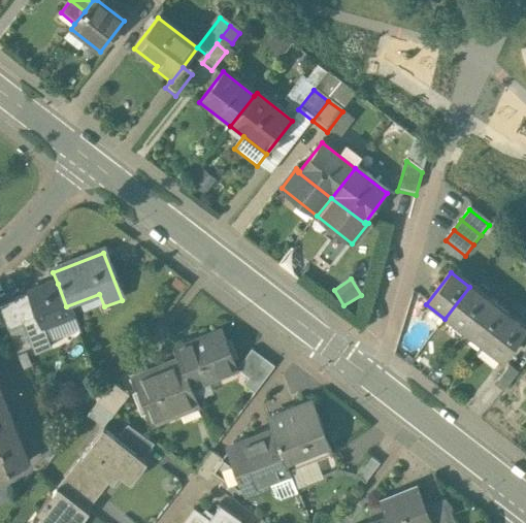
[(58,284),(26,296),(27,297),(40,332),(41,332),(71,320),(66,306),(58,284)]
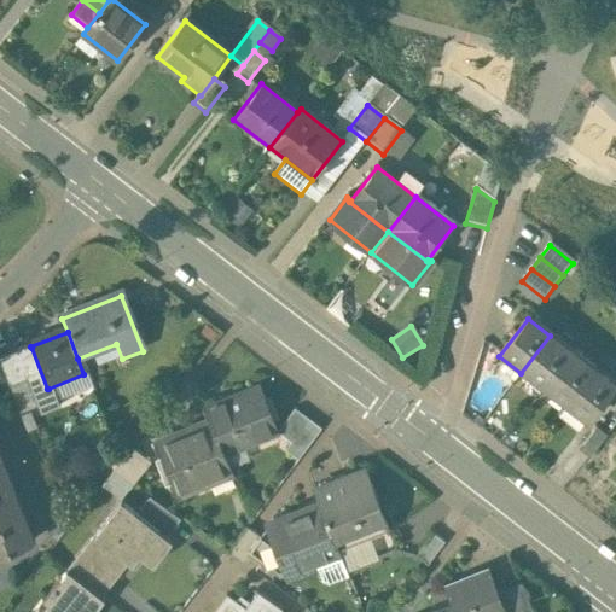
[(550,336),(521,373),(542,390),(571,353),(550,336)]
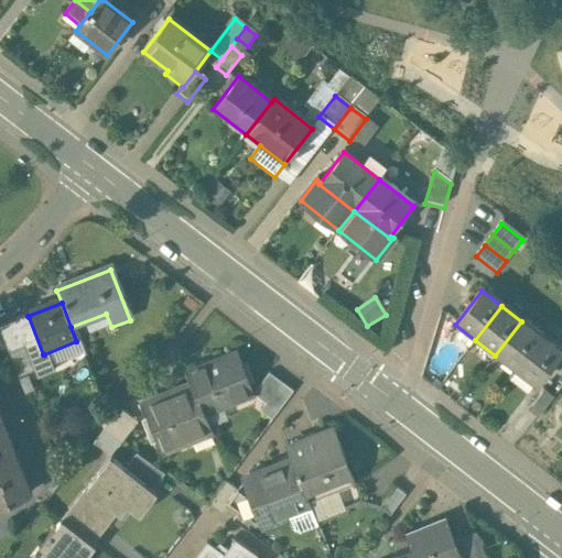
[(29,317),(12,324),(22,349),(35,382),(53,374),(44,354),(43,354),(29,317)]
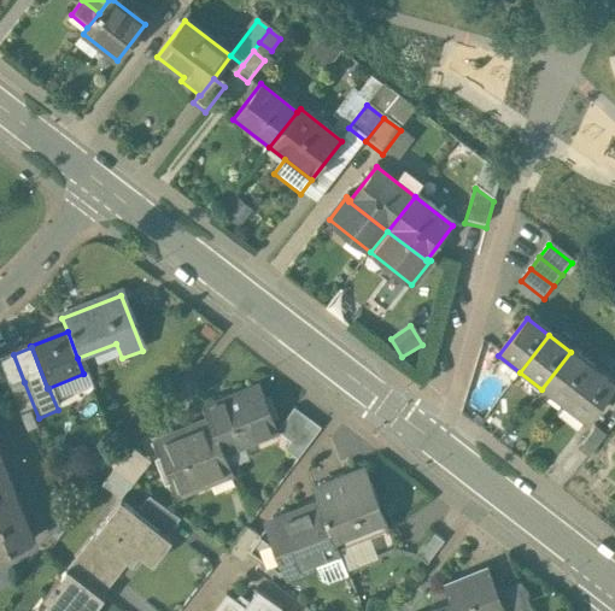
[(570,352),(542,389),(563,406),(592,369),(570,352)]
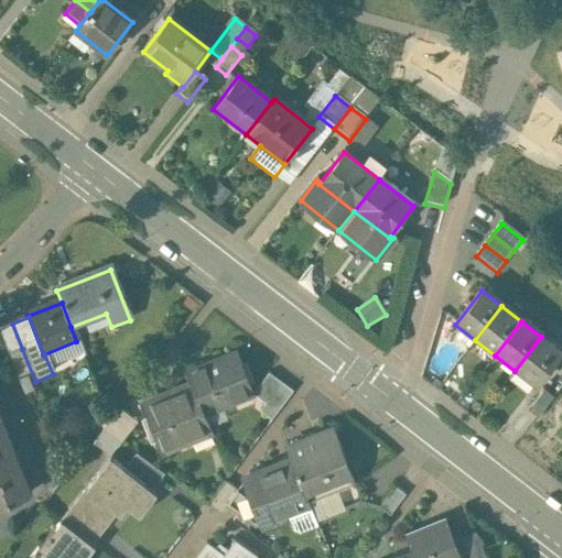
[(12,324),(0,328),(0,338),(7,356),(22,349),(12,324)]
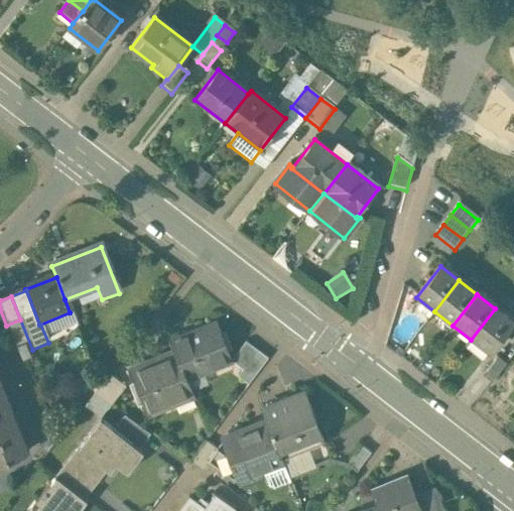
[(513,323),(495,308),(471,340),(490,354),(513,323)]
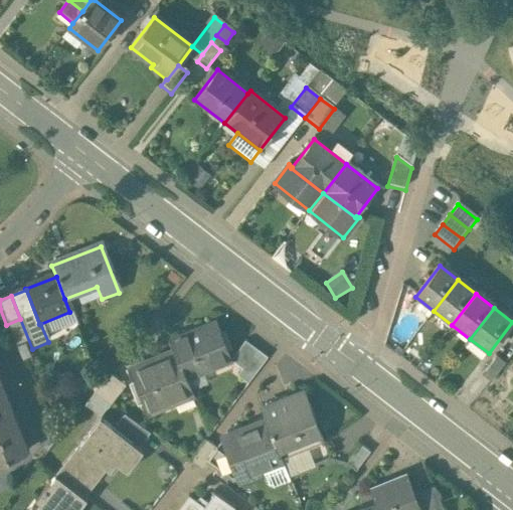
[(215,326),(170,344),(174,354),(185,381),(230,363),(215,326)]
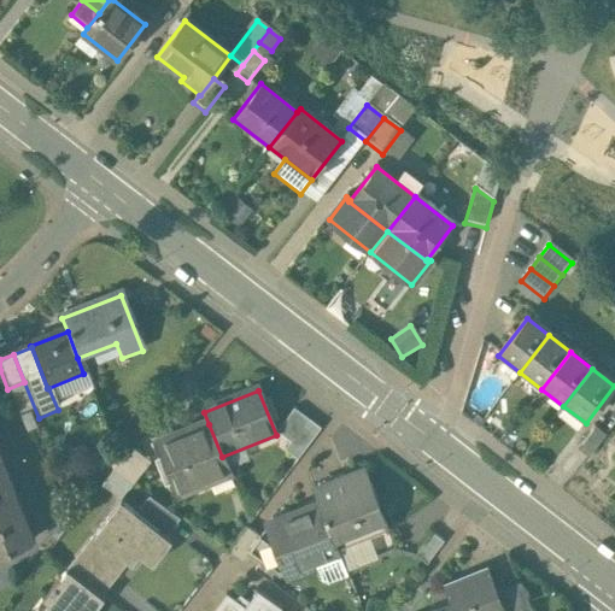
[(276,435),(275,436),(288,447),(308,422),(293,411),(276,435)]
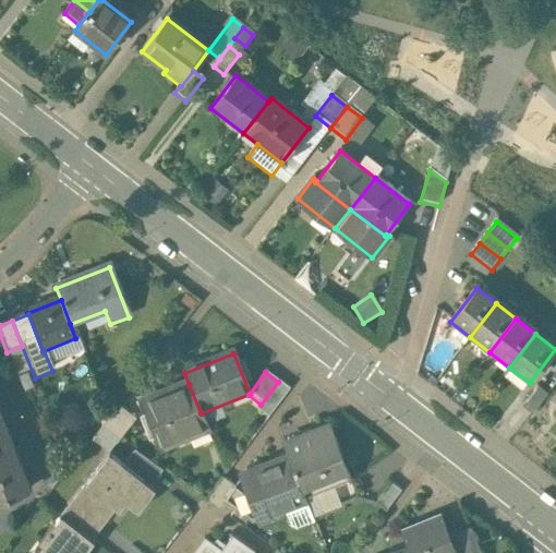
[(261,405),(256,411),(267,419),(290,391),(278,382),(261,405)]
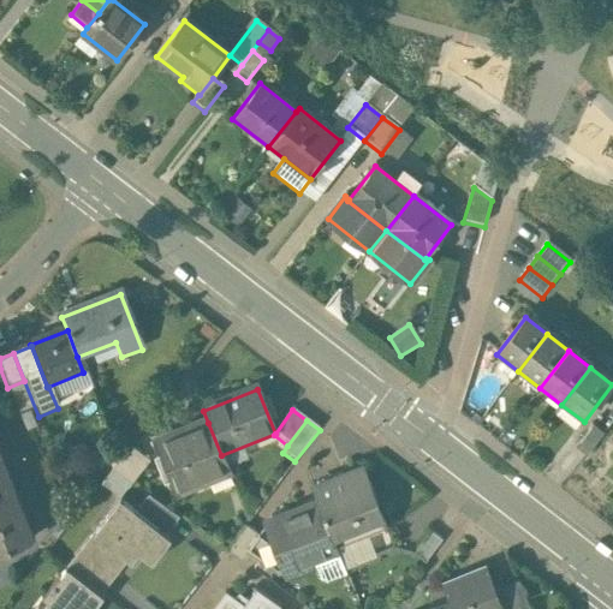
[(208,423),(155,445),(176,496),(228,475),(221,455),(208,423)]
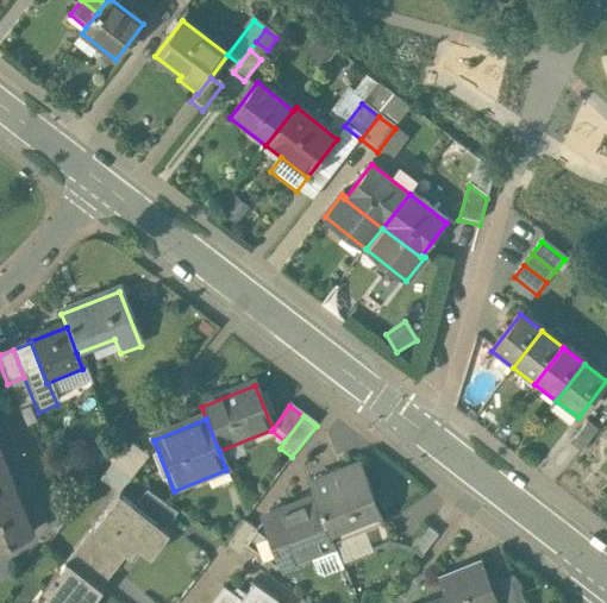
[(598,432),(586,424),(569,446),(580,454),(598,432)]
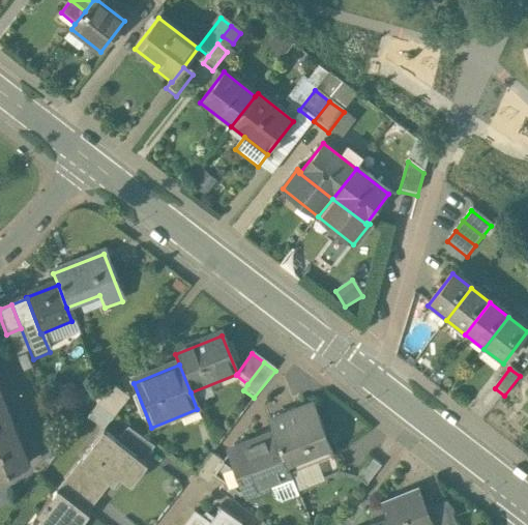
[(0,478),(30,469),(7,407),(0,409),(0,478)]
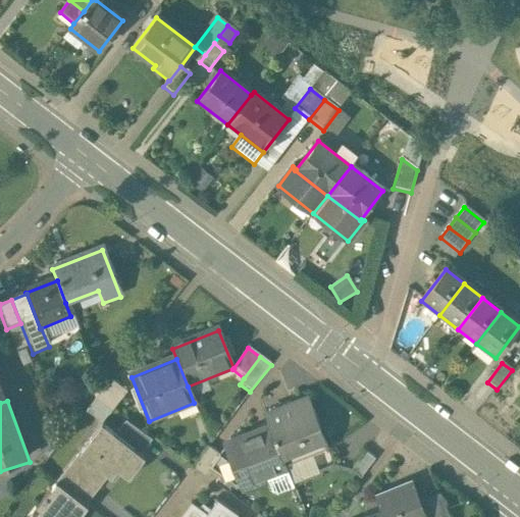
[(308,401),(264,418),(269,429),(283,467),(310,457),(310,455),(325,449),(325,451),(327,450),(308,401)]
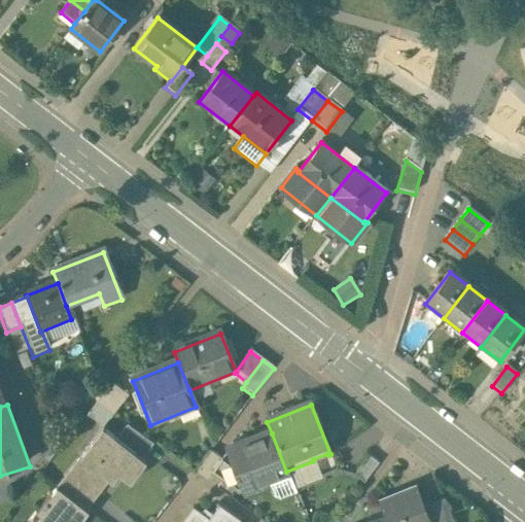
[(152,446),(126,426),(115,440),(134,455),(141,460),(152,446)]
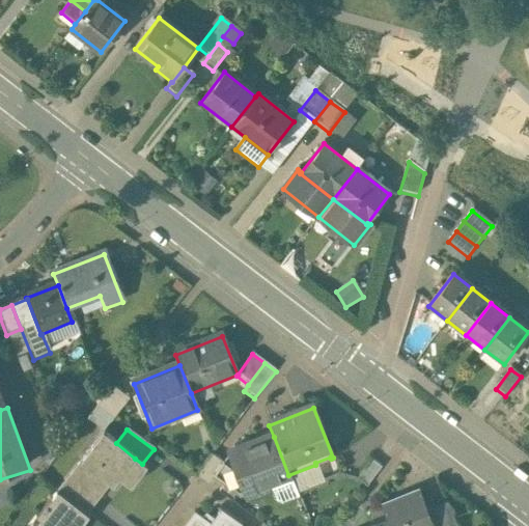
[(103,433),(56,491),(85,515),(86,515),(109,486),(113,488),(120,478),(131,488),(146,467),(142,464),(135,459),(116,443),(103,433)]
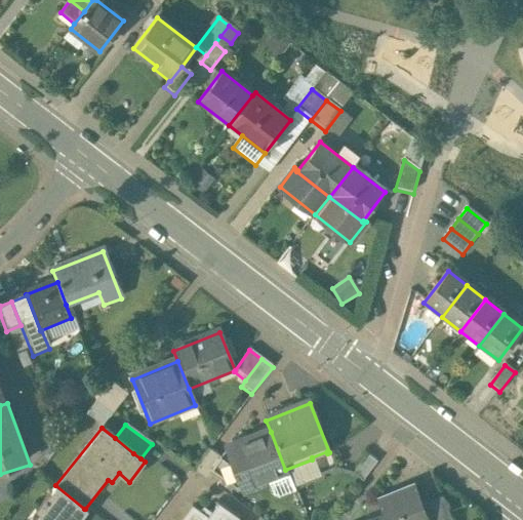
[(271,432),(225,450),(230,464),(231,467),(241,493),(268,483),(287,475),(285,470),(271,432)]
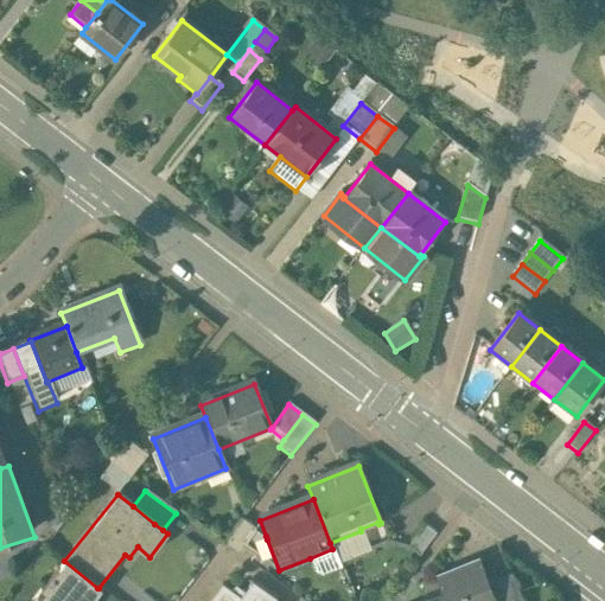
[(242,520),(223,547),(236,556),(242,549),(255,531),(242,520)]
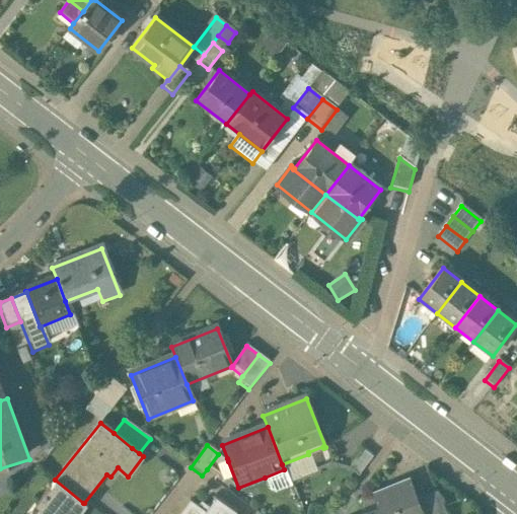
[(371,459),(363,452),(349,470),(358,478),(371,459)]
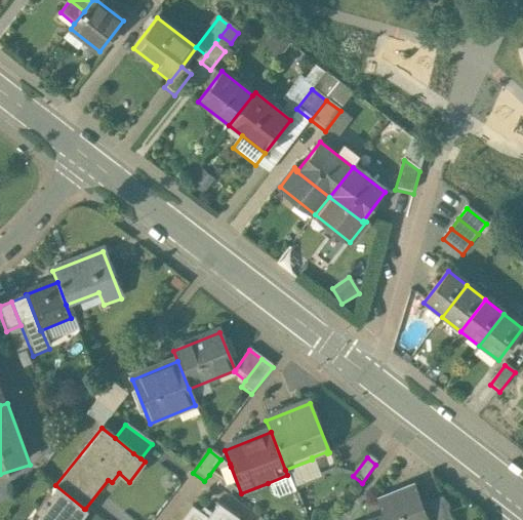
[(220,460),(209,475),(219,482),(231,467),(230,464),(228,465),(220,460)]
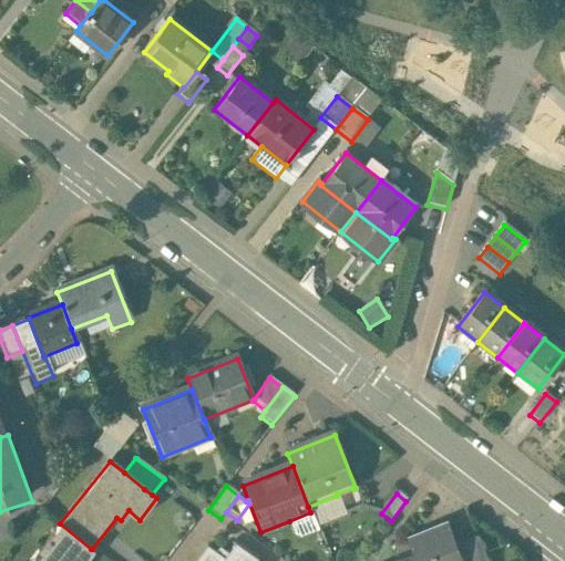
[(310,512),(289,521),(296,536),(300,538),(316,531),(316,532),(318,531),(310,512)]
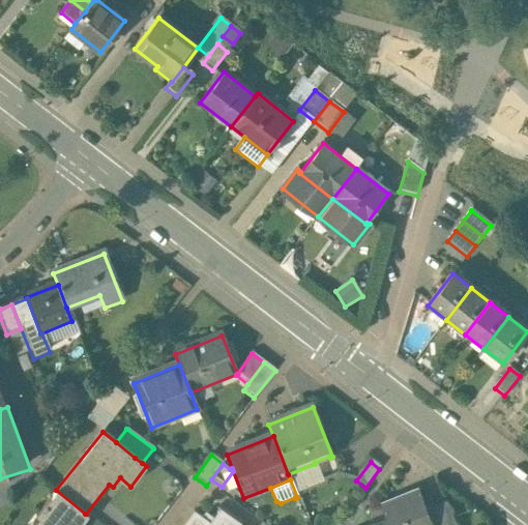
[(56,490),(35,516),(44,523),(42,524),(76,524),(85,514),(56,490)]
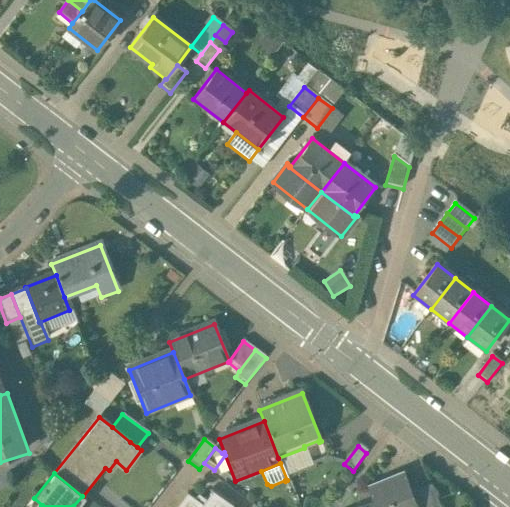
[(405,476),(367,491),(373,505),(373,506),(438,506),(430,486),(412,494),(405,476)]
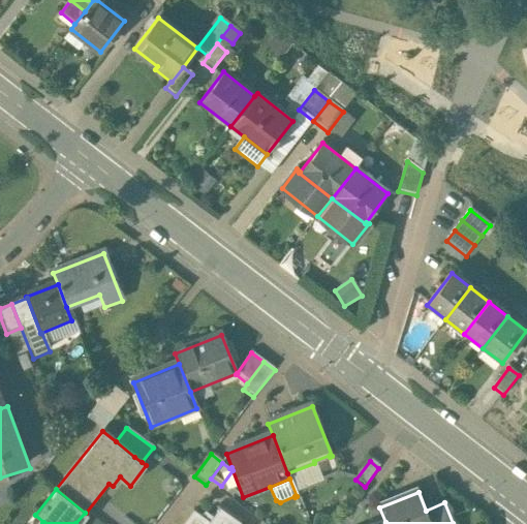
[(208,523),(191,512),(183,523),(238,523),(218,509),(208,523)]
